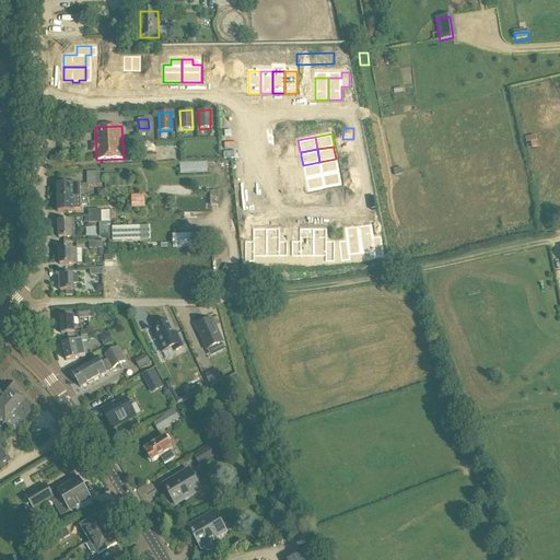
[(336,159),(319,162),(322,175),(338,172),(338,170),(336,159)]
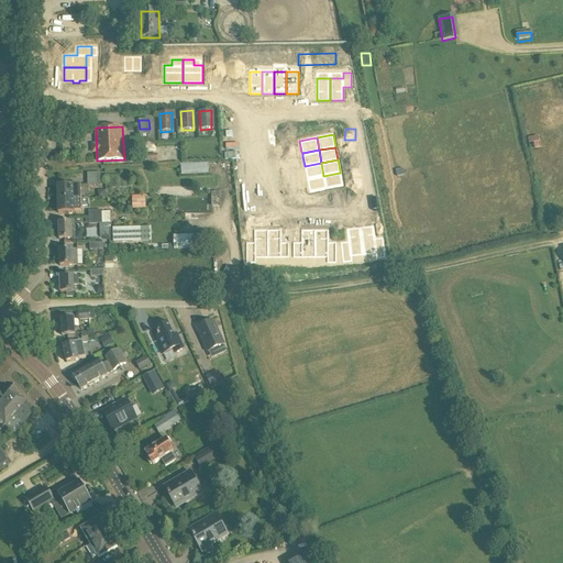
[(321,163),(305,166),(307,177),(307,178),(323,176),(321,163)]
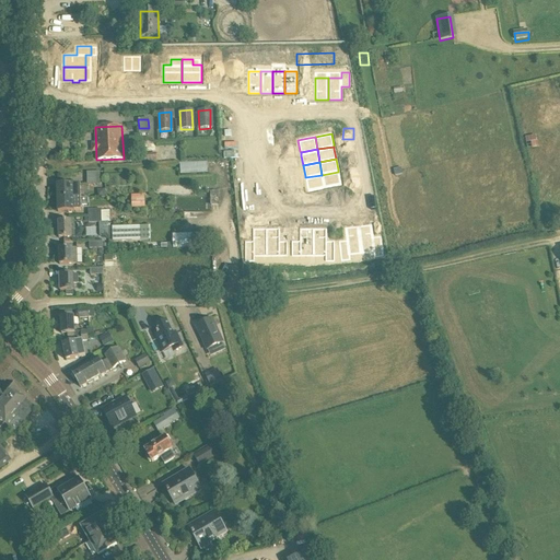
[(195,164),(195,168),(197,168),(197,174),(205,173),(205,164),(195,164)]
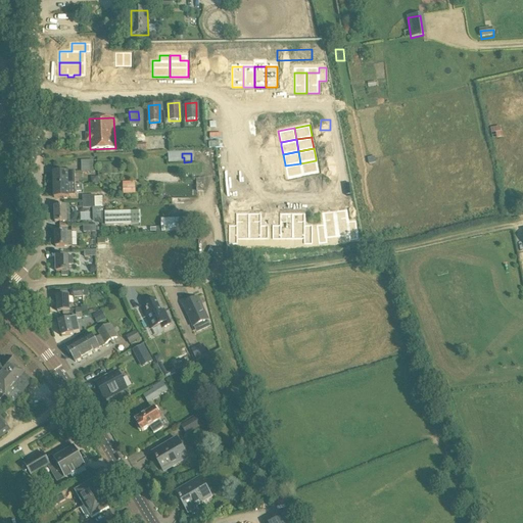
[(316,160),(300,163),(303,175),(310,174),(319,172),(317,162),(316,160)]
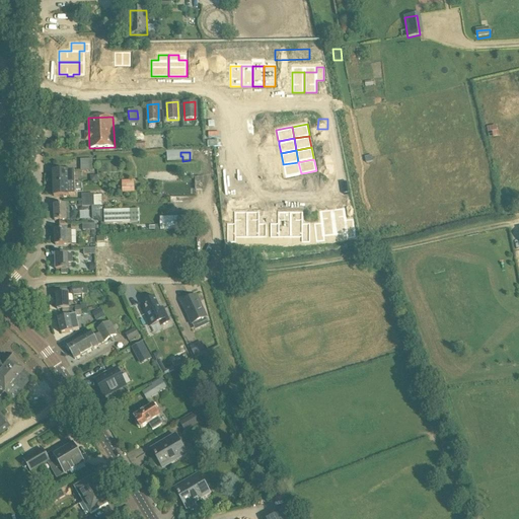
[(88,161),(81,161),(81,172),(93,171),(93,165),(88,165),(88,161)]
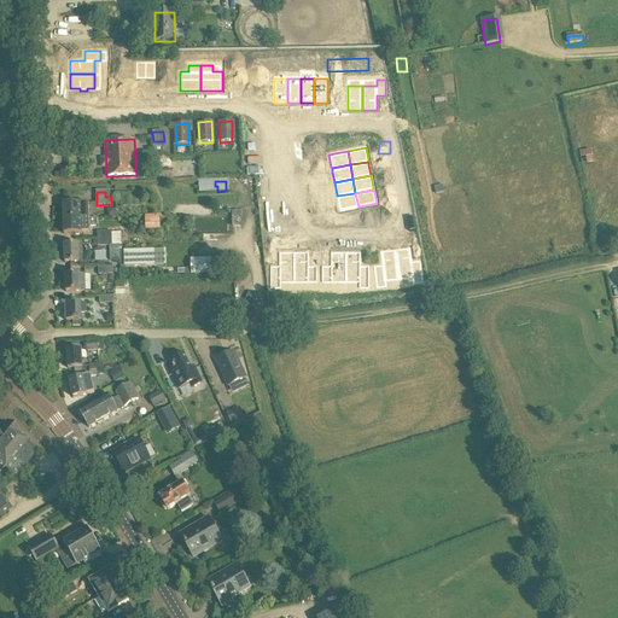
[(355,193),(337,196),(338,198),(339,210),(351,209),(359,207),(355,193)]
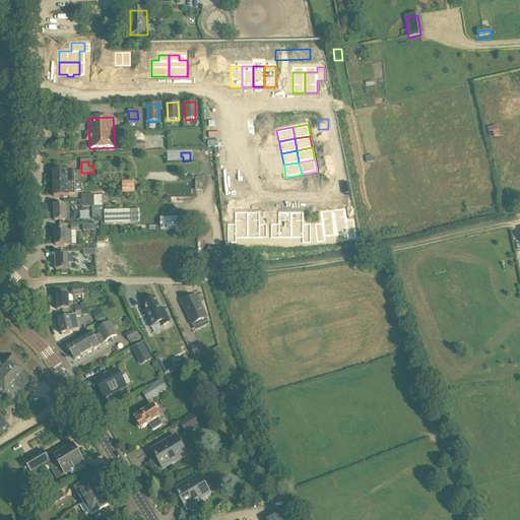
[(53,185),(75,184),(74,172),(53,173),(53,185)]
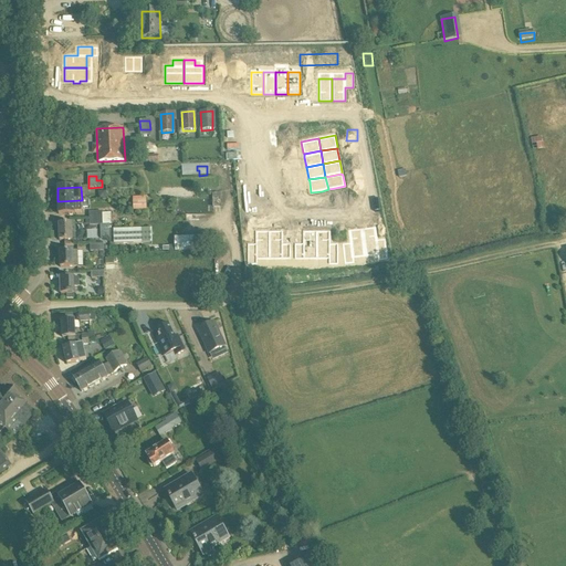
[(82,213),(82,200),(58,201),(59,215),(82,213)]
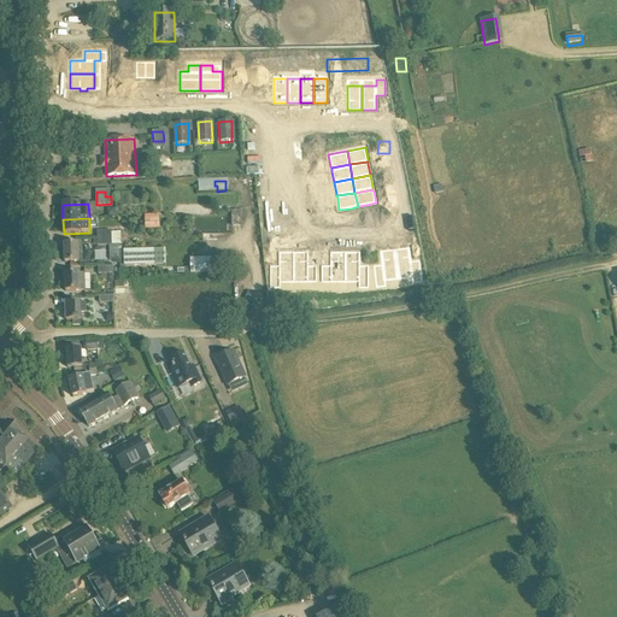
[(82,252),(78,252),(78,245),(64,245),(65,263),(71,263),(71,269),(80,268),(80,263),(83,263),(82,252)]
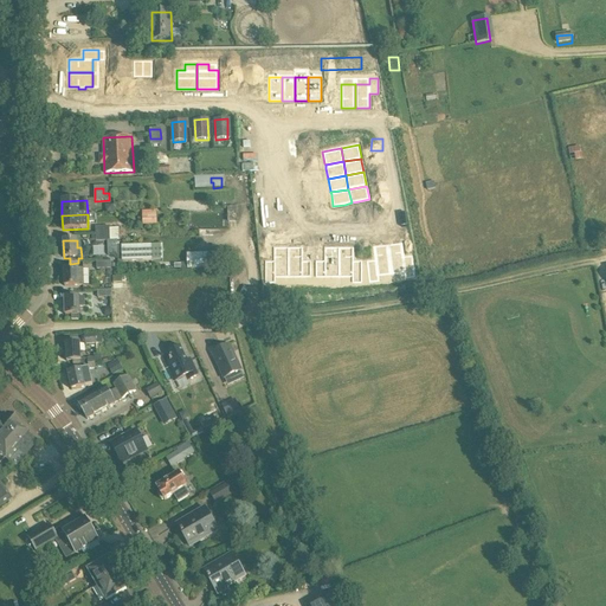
[(401,244),(388,245),(391,269),(405,268),(405,272),(413,272),(412,256),(404,257),(401,244)]
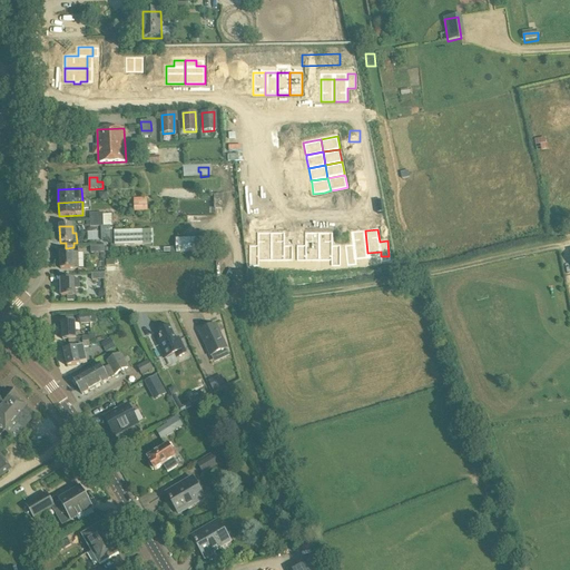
[(353,245),(345,246),(346,261),(355,259),(354,254),(367,253),(365,231),(352,233),(353,245)]
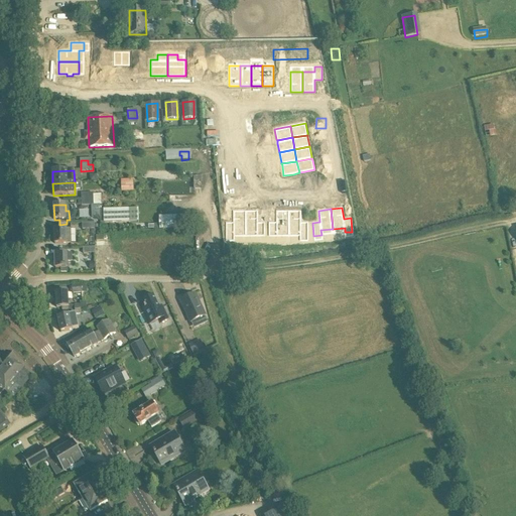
[(103,210),(104,222),(129,221),(129,210),(103,210)]
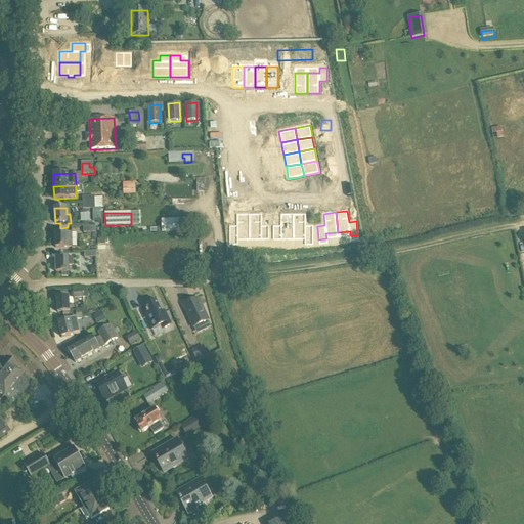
[(229,226),(229,239),(236,239),(236,234),(249,234),(249,214),(236,214),(236,226),(229,226)]
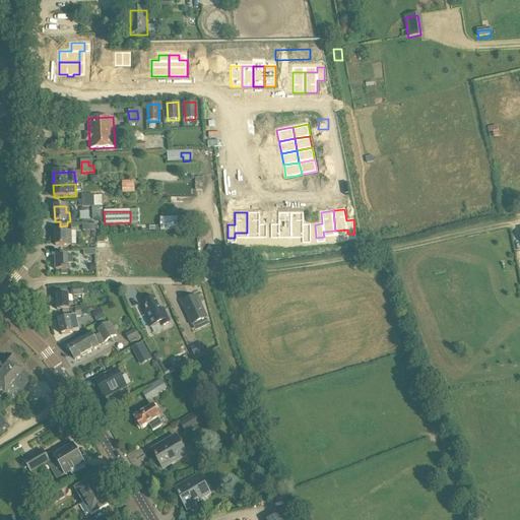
[(247,212),(247,233),(259,233),(259,238),(266,238),(266,224),(259,224),(259,212),(247,212)]
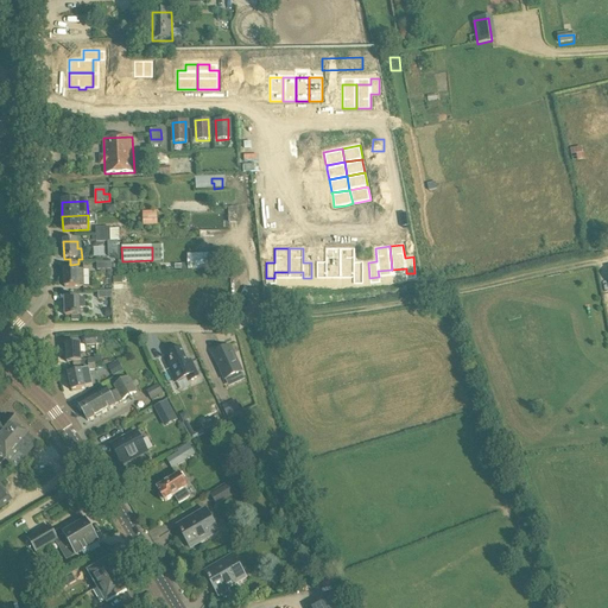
[(317,263),(317,278),(325,278),(325,272),(340,272),(340,248),(325,248),(325,263),(317,263)]
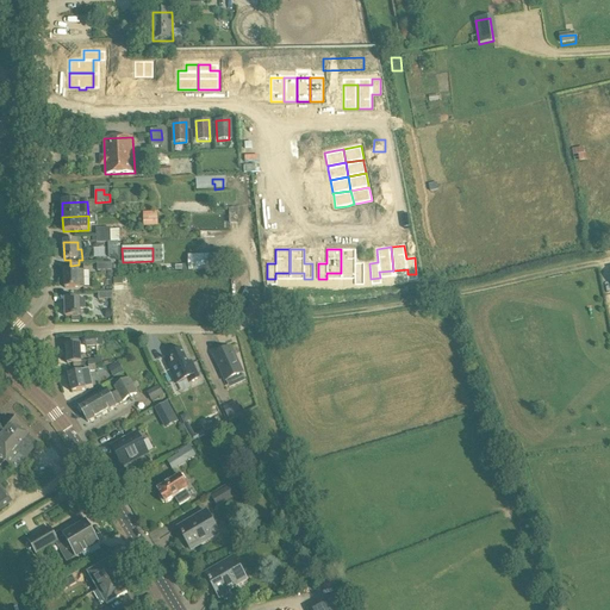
[(341,249),(341,273),(355,273),(355,279),(363,279),(363,263),(355,263),(355,249),(341,249)]
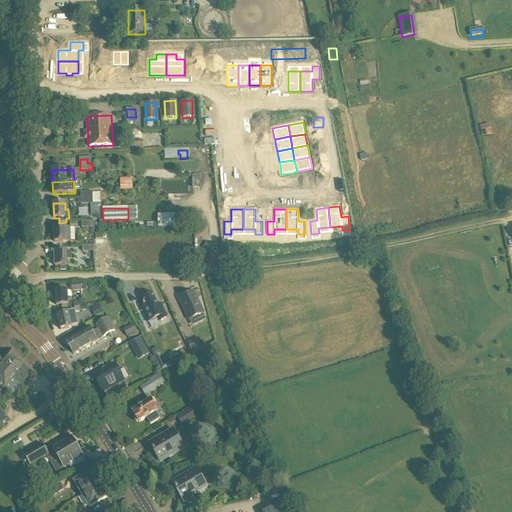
[(158,215),(158,227),(196,225),(196,213),(158,215)]
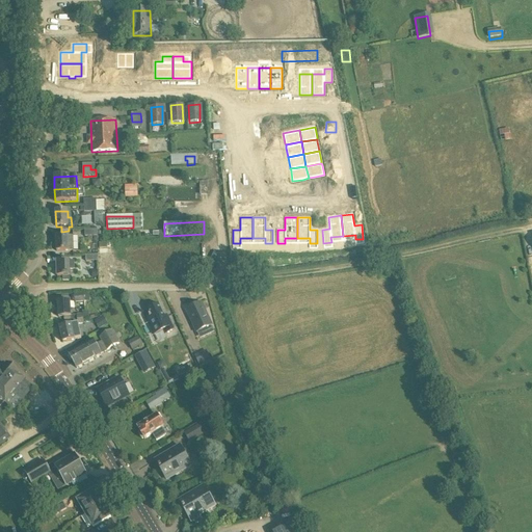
[(73,236),(56,236),(56,251),(73,250),(73,236)]
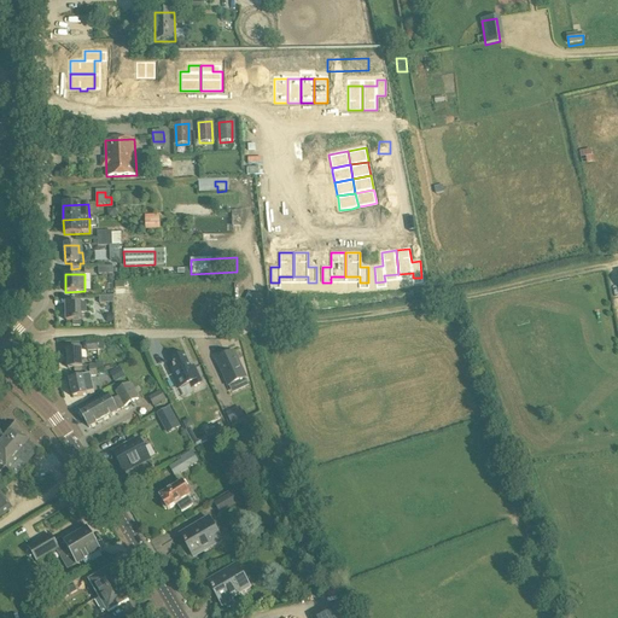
[(87,310),(87,308),(87,303),(66,304),(66,321),(74,321),(74,326),(81,326),(81,321),(81,312),(87,310)]
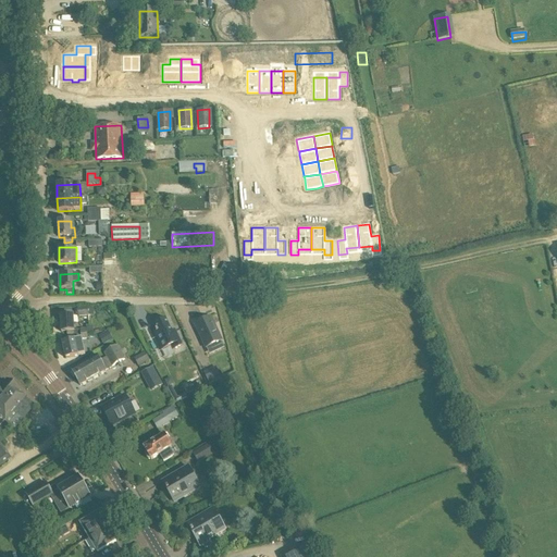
[(81,331),(74,331),(74,316),(61,317),(61,332),(66,332),(67,337),(87,334),(87,329),(81,330),(81,331)]
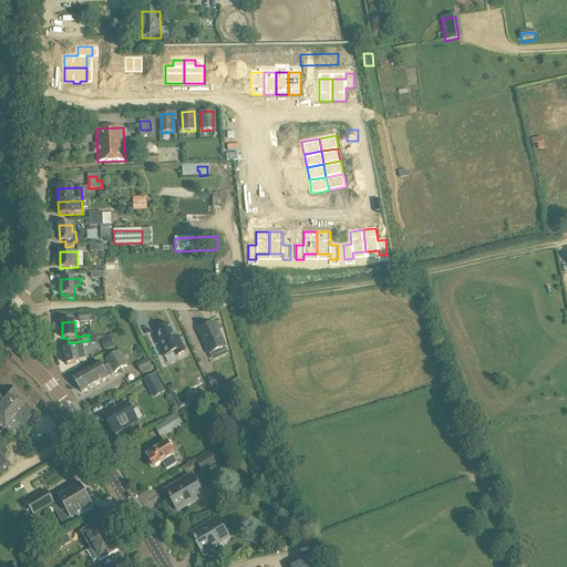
[(225,347),(214,322),(198,329),(209,353),(225,347)]
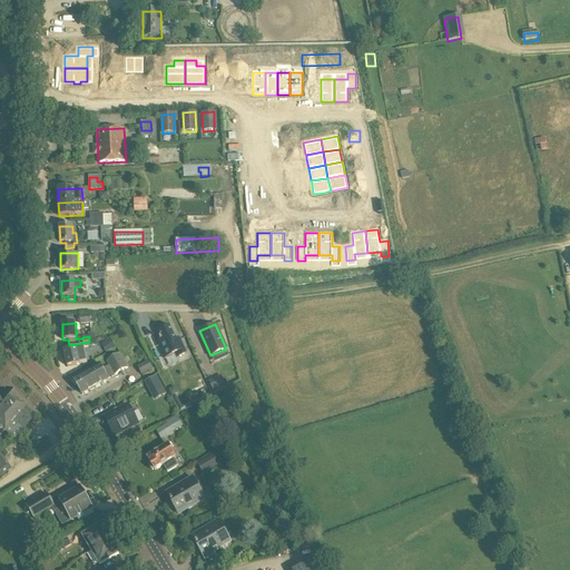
[(160,341),(157,342),(165,359),(175,354),(177,359),(186,354),(179,340),(176,341),(170,327),(158,333),(160,338),(159,338),(160,341)]
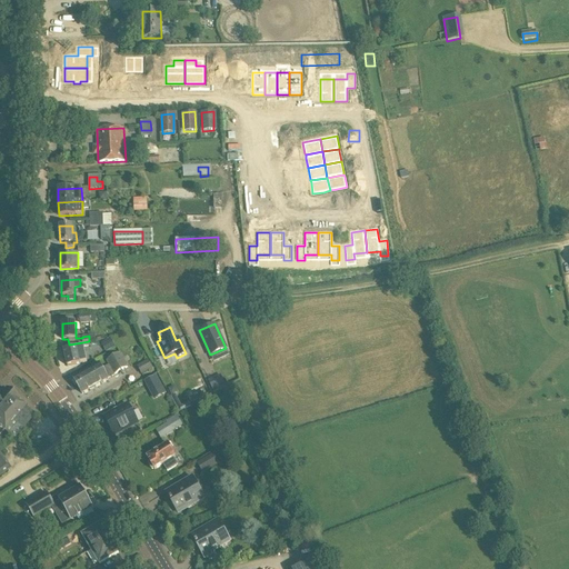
[(110,339),(103,342),(108,351),(115,348),(110,339)]
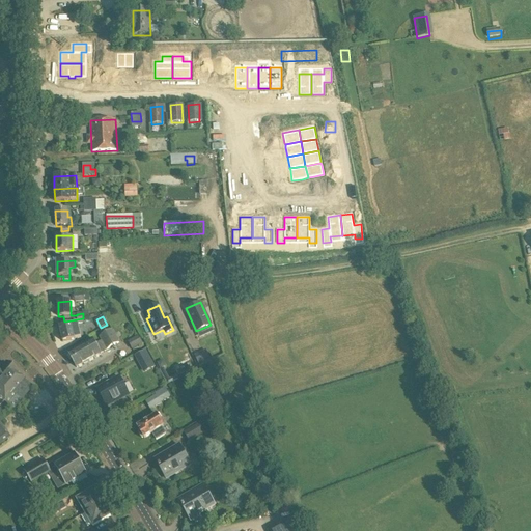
[(78,323),(65,326),(59,327),(63,341),(81,338),(78,324),(78,323)]
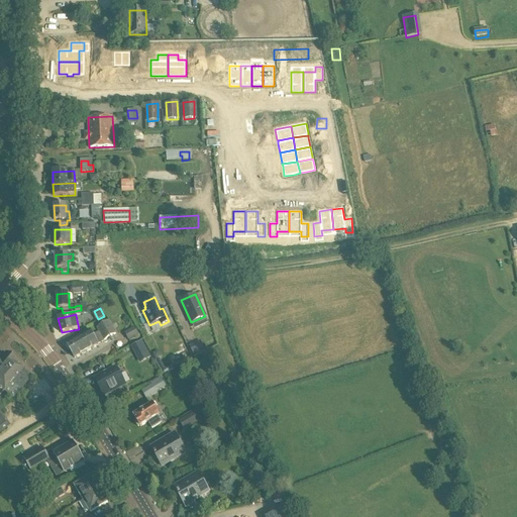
[(93,335),(90,330),(67,343),(75,357),(99,344),(98,343),(104,340),(104,339),(116,333),(109,321),(97,327),(100,333),(96,336),(95,334),(93,335)]
